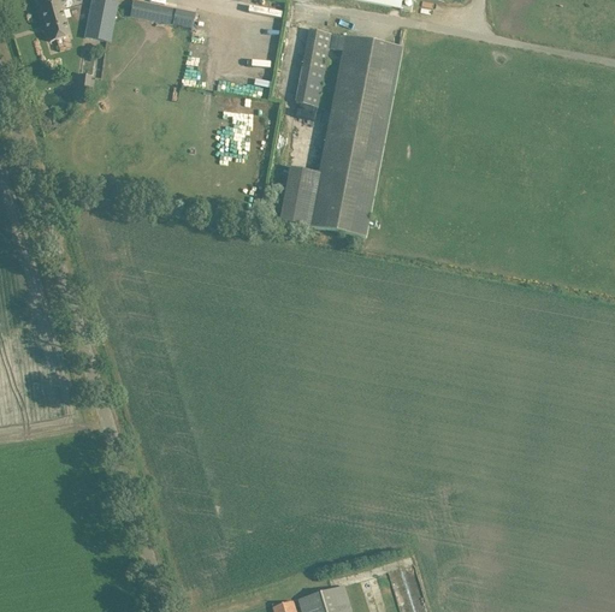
[(49,40),(60,36),(67,34),(58,0),(41,0),(37,1),(49,40)]
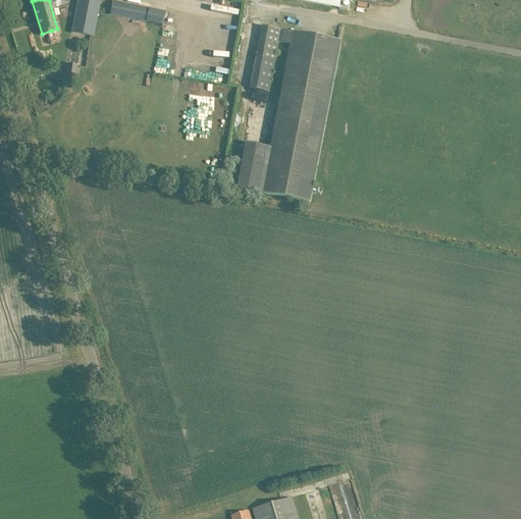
[(93,35),(99,0),(76,0),(71,31),(93,35)]
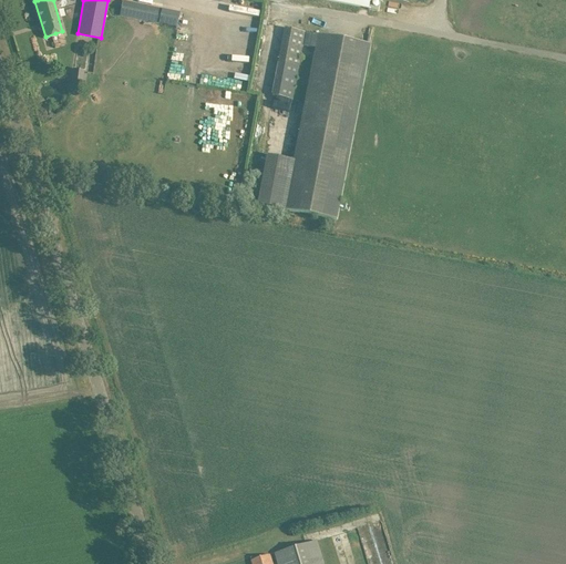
[(161,6),(132,0),(121,0),(119,13),(157,21),(161,6)]
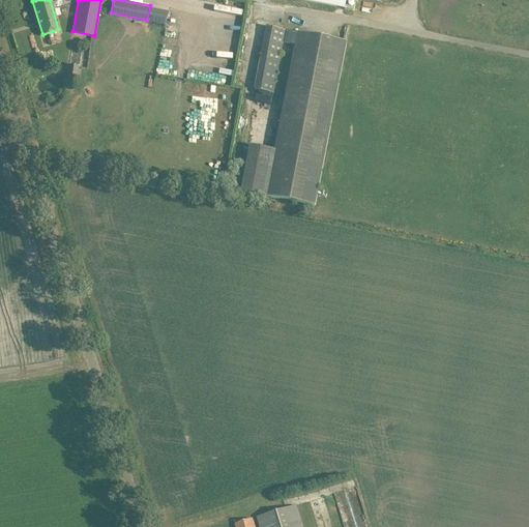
[(223,17),(238,16),(237,0),(228,0),(228,6),(223,7),(223,17)]
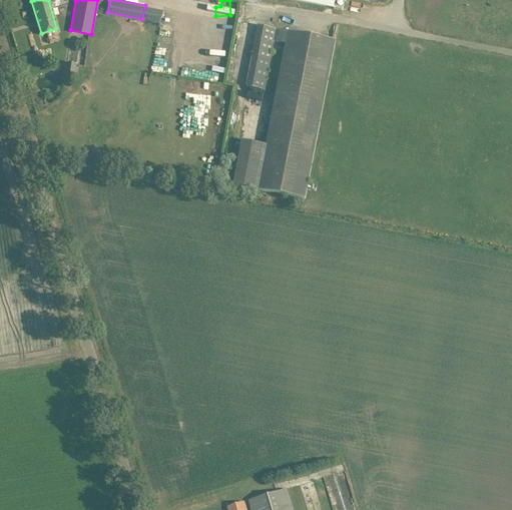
[(299,0),(333,7),(333,6),(342,8),(343,0),(299,0)]
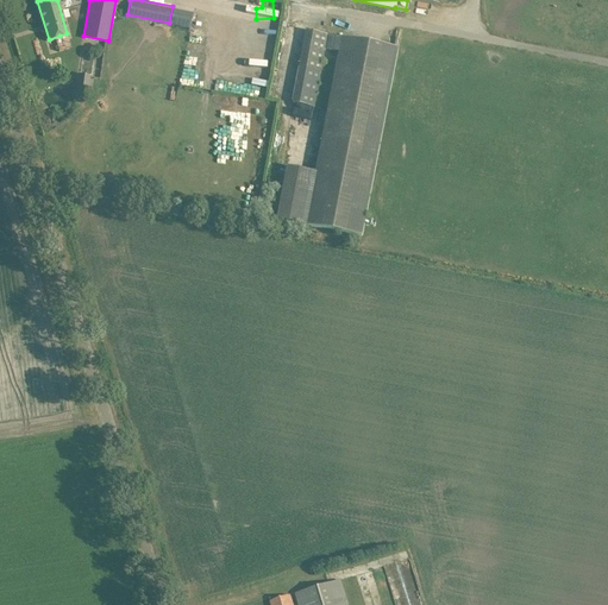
[(337,71),(318,170),(287,164),(276,216),(361,233),(363,221),(370,222),(371,214),(364,213),(397,45),(306,27),(293,100),(314,104),(325,46),(338,49),(333,71),(337,71)]
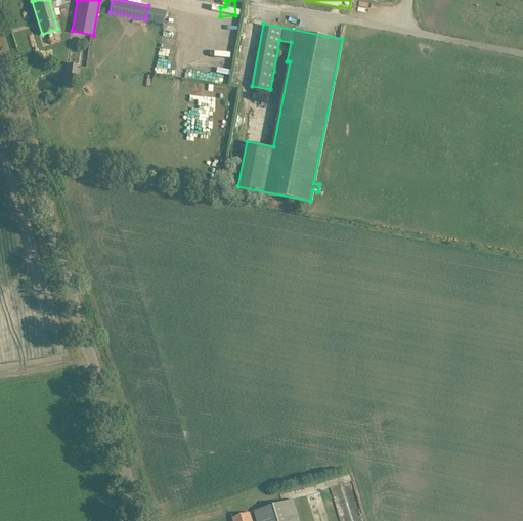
[(75,77),(75,62),(64,61),(64,77),(75,77)]
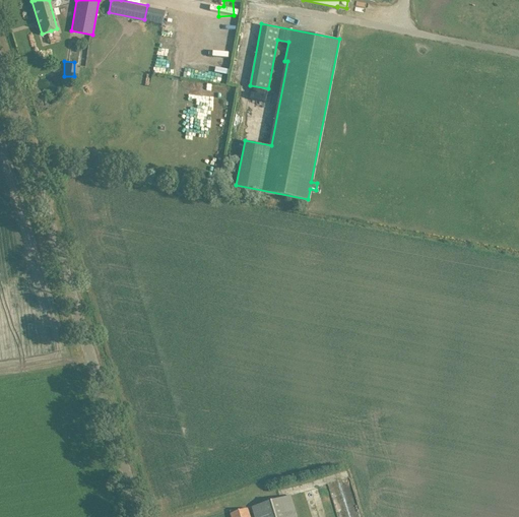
[(297,516),(290,493),(251,504),(254,516),(250,516),(247,506),(229,511),(230,516),(297,516)]
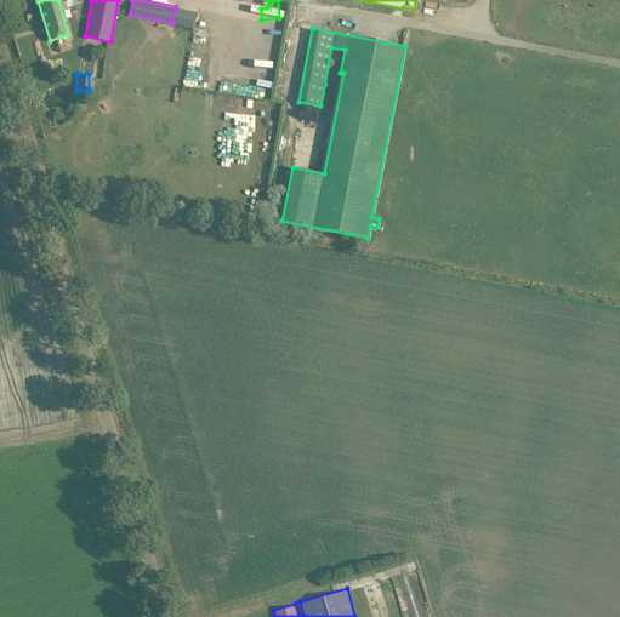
All buildings are outlined.
